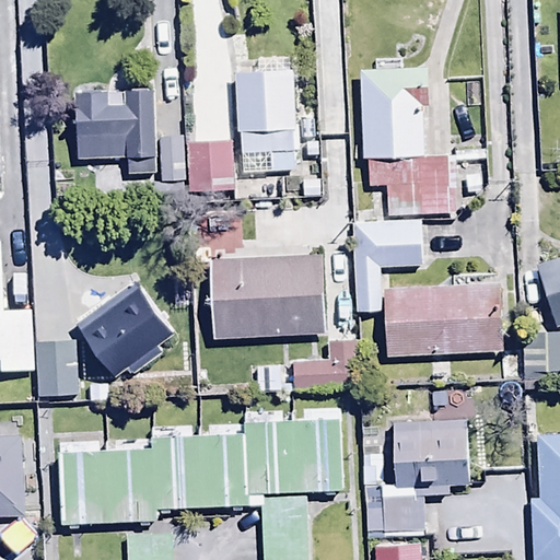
[(235,71),(236,131),(238,131),(240,173),(295,172),(295,152),(298,152),(298,126),(293,126),(292,67),(290,68),(289,57),(256,58),(256,71),(235,71)]
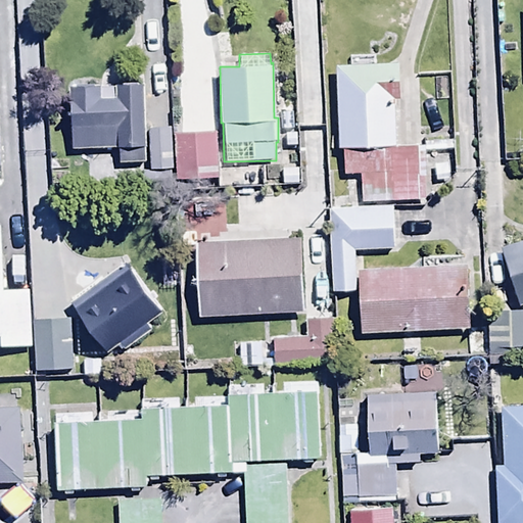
[(398,61),(335,64),(338,147),(343,147),(344,175),(361,175),(362,202),(424,200),(423,177),(418,177),(417,145),(396,146),(394,98),(399,98),(398,61)]
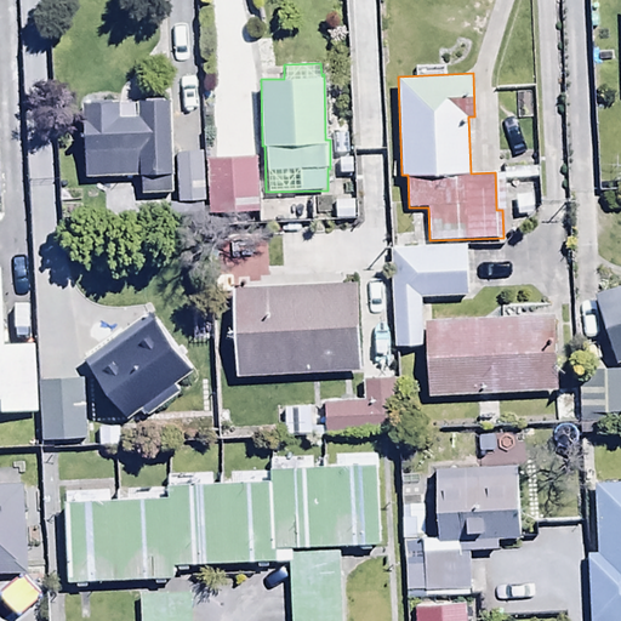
[(119,100),(81,101),(84,180),(140,177),(140,194),(172,194),(170,101),(135,102),(135,117),(120,117),(119,100)]
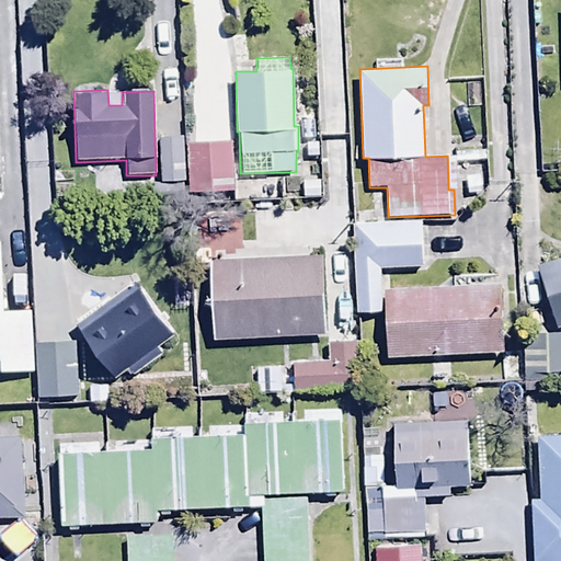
[(184,134),(159,135),(160,182),(185,181),(184,134)]
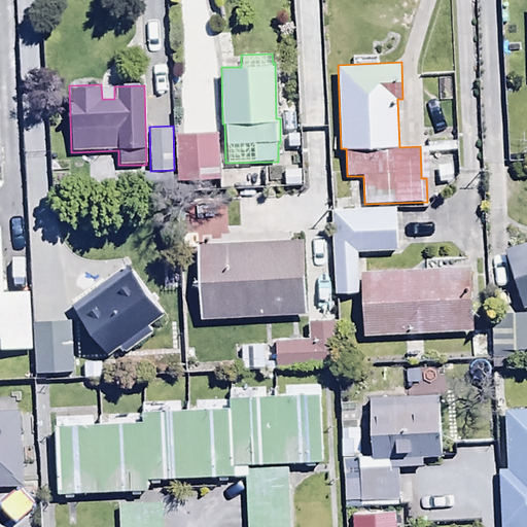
[(219,179),(218,171),(217,132),(175,133),(177,181),(219,179)]
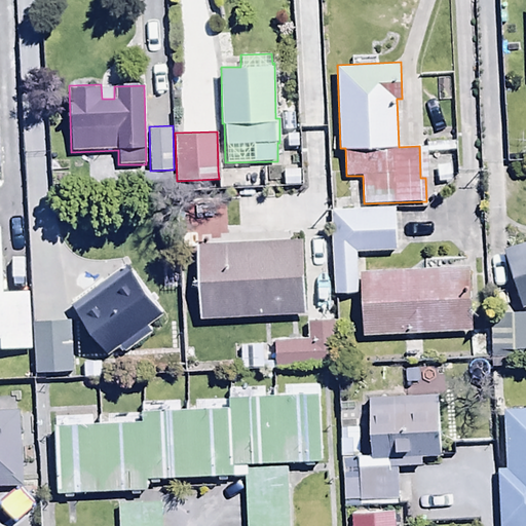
[(218,171),(219,179),(219,189),(259,187),(258,168),(218,171)]
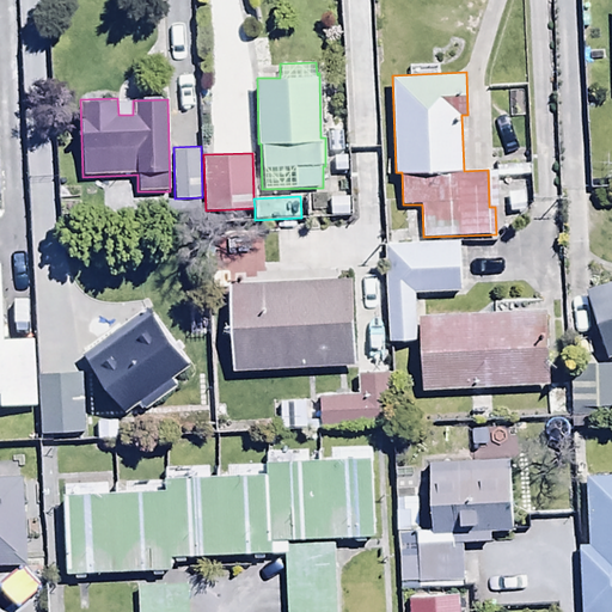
[(353,340),(349,251),(227,257),(232,346),(353,340)]
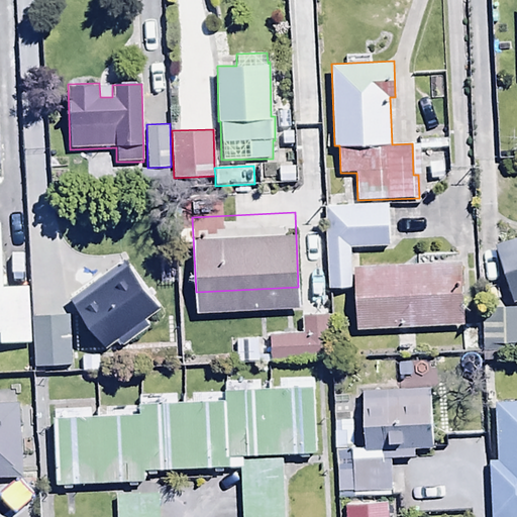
[(516,217),(494,226),(513,281),(516,279),(516,217)]
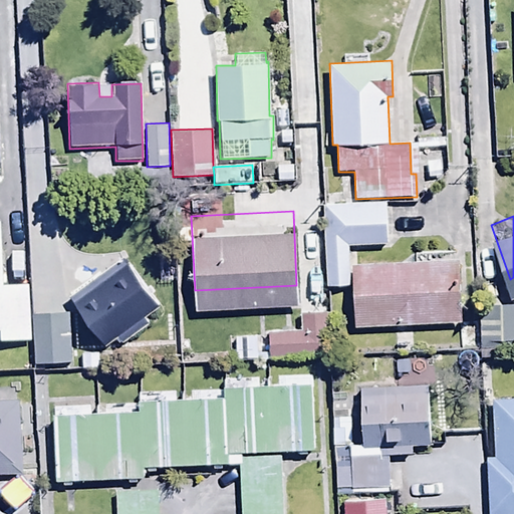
[(0,342),(30,342),(28,285),(3,285),(1,222),(0,221),(0,342)]
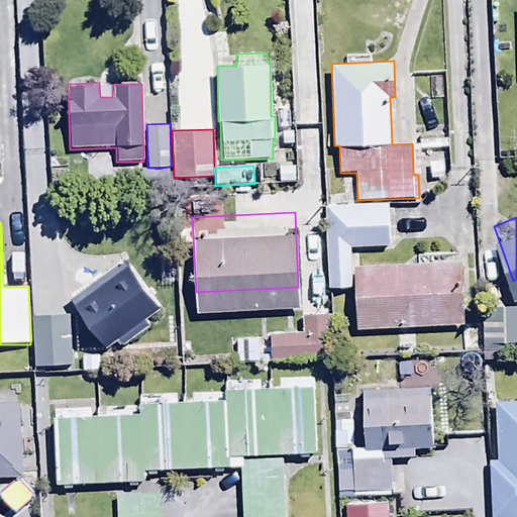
[(460,305),(459,239),(356,241),(357,307),(460,305)]
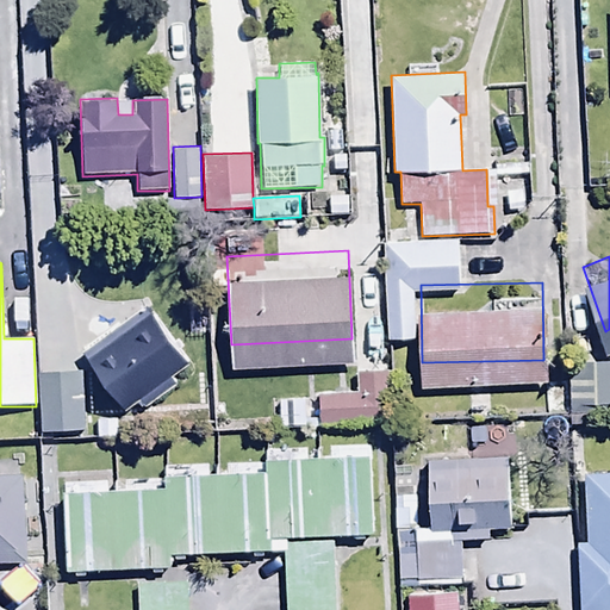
[(147,306),(82,355),(125,411),(139,402),(145,409),(176,385),(172,379),(190,365),(180,353),(186,349),(166,323),(162,325),(147,306)]
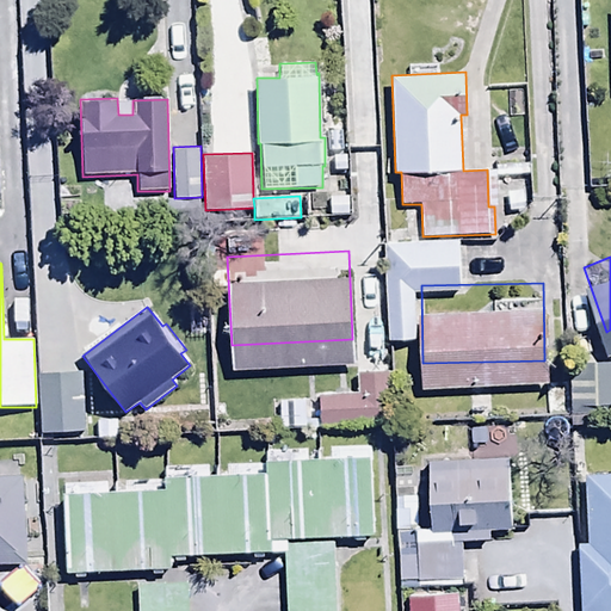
[(81,408),(81,346),(41,346),(41,408),(81,408)]
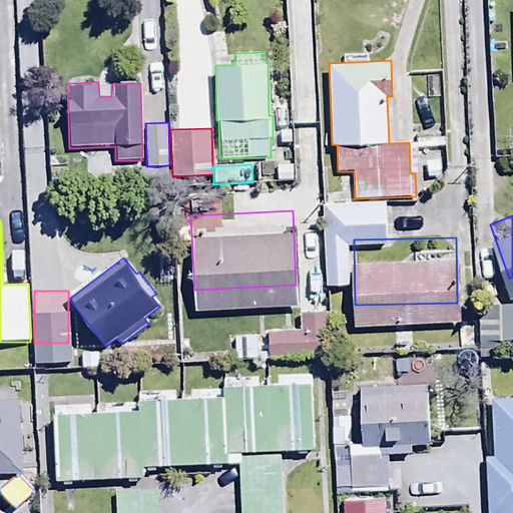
[(512,304),(477,305),(478,349),(512,348),(512,304)]
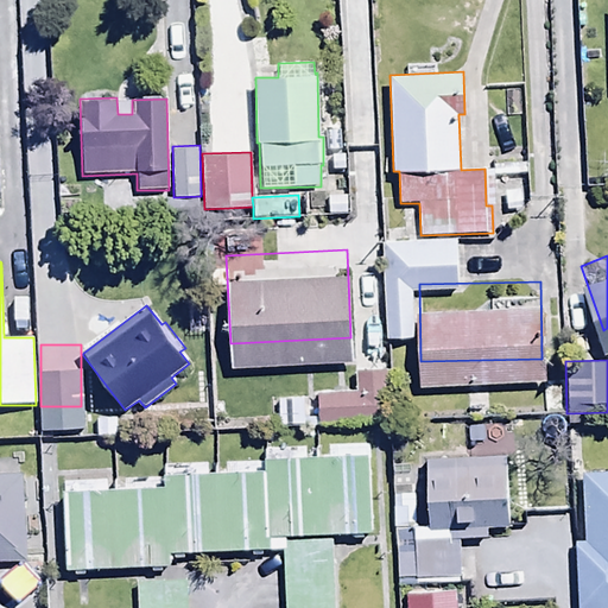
[(356,392),(316,393),(317,424),(388,423),(387,369),(356,371),(356,392)]
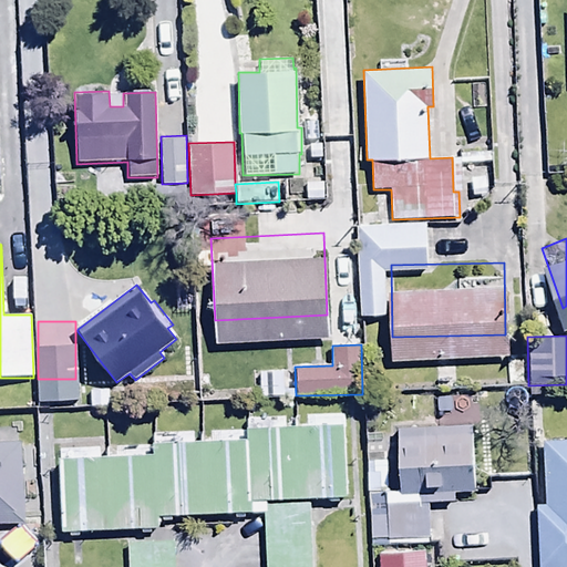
[(152,452),(60,453),(60,531),(158,528),(158,515),(264,513),(265,566),(311,566),(311,496),(346,496),(344,415),(302,415),(302,425),(285,426),(285,420),(246,420),(246,433),(207,434),(208,441),(195,441),(194,434),(152,435),(152,452)]
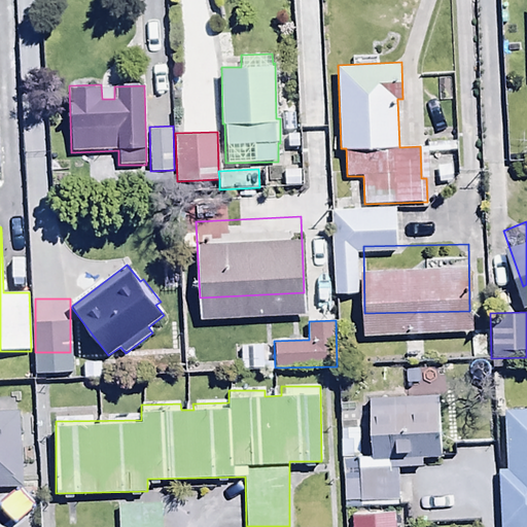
[(526,526),(526,409),(503,411),(506,469),(498,469),(499,526),(526,526)]
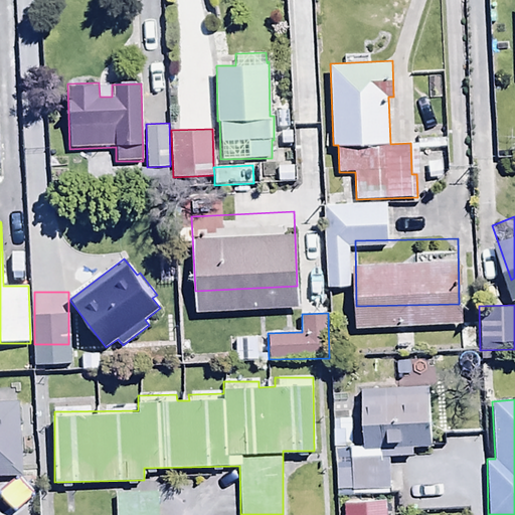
[(0,475),(22,475),(20,402),(0,403),(0,475)]
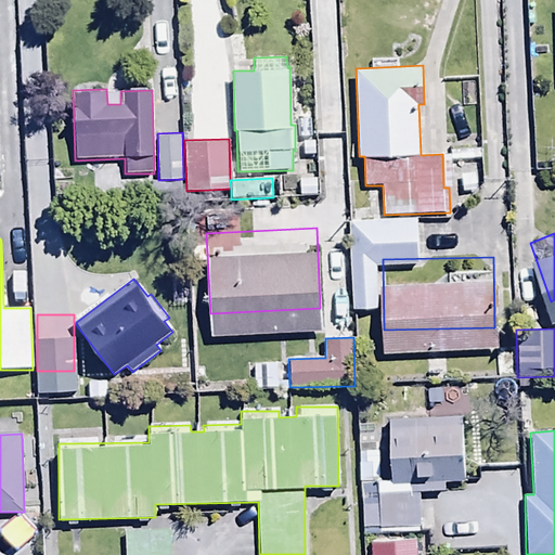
[(421,554),(421,515),(371,516),(372,554),(421,554)]
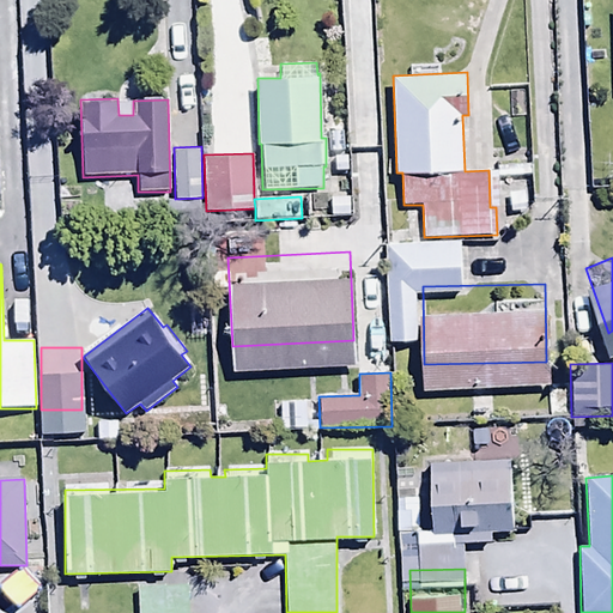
[(190,612),(190,586),(137,587),(137,612),(190,612)]
